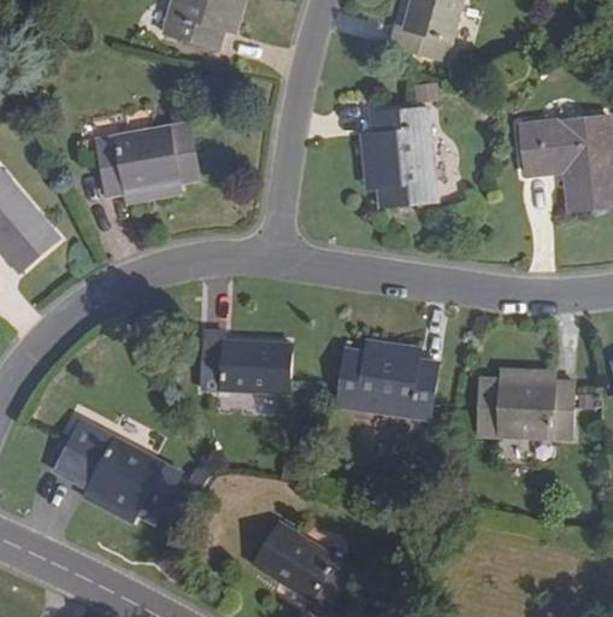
[(174,0),(164,35),(219,52),(224,33),(233,0),(174,0)]
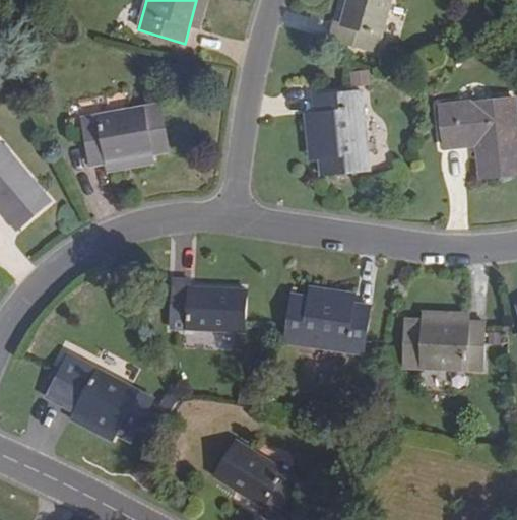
[(199,30),(207,0),(196,0),(189,27),(199,30)]
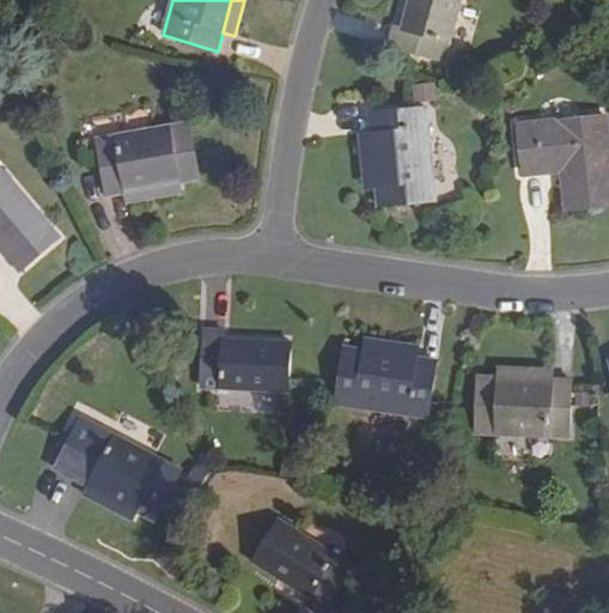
[(387,47),(442,61),(458,0),(408,0),(400,29),(393,28),(387,47)]
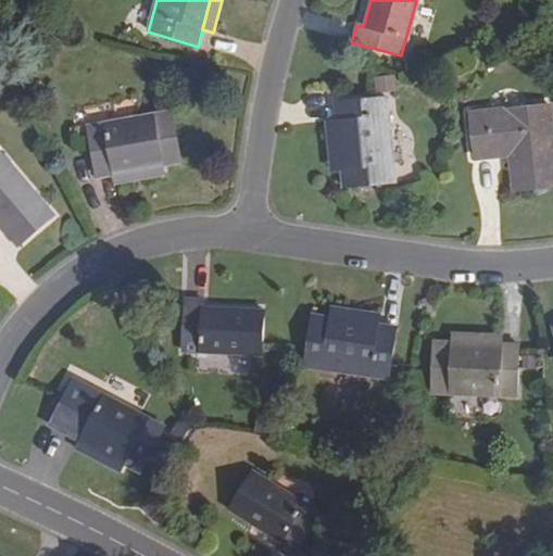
[(371,92),(390,89),(388,74),(368,77),(371,92)]
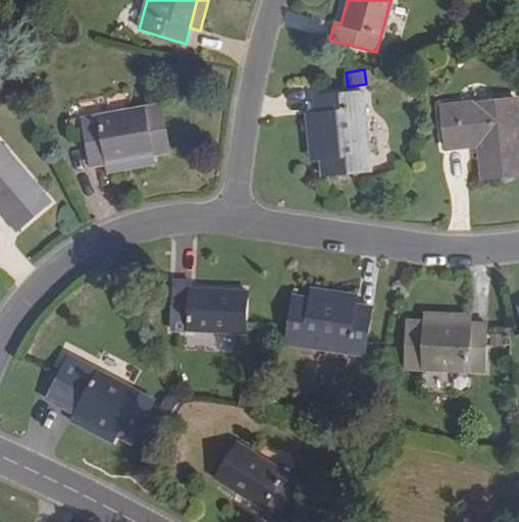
[(361,94),(314,99),(315,113),(319,160),(321,176),(369,170),(361,94)]
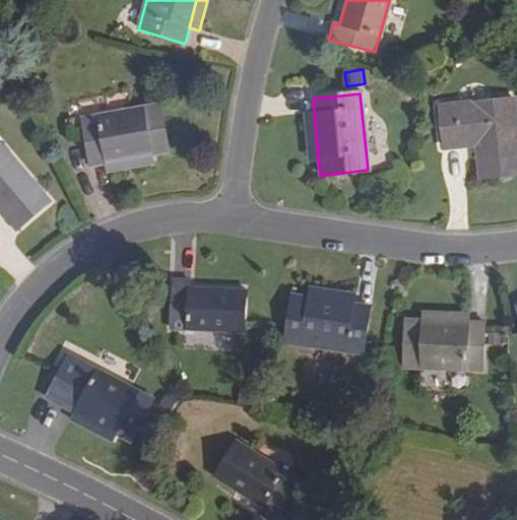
[(478,178),(516,173),(516,131),(514,100),(439,108),(443,148),(474,146),(478,178)]
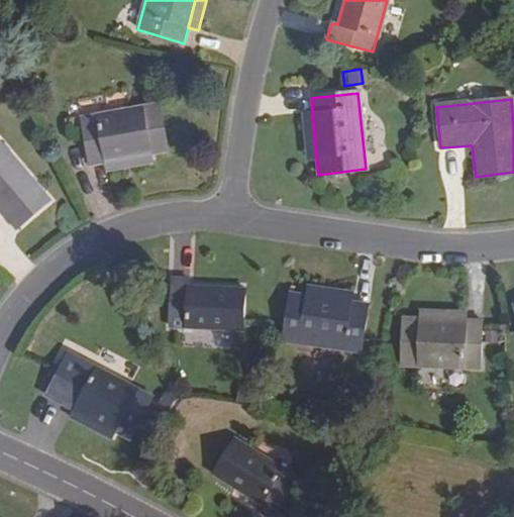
[(81,119),(89,166),(102,164),(150,156),(167,151),(159,105),(81,119)]
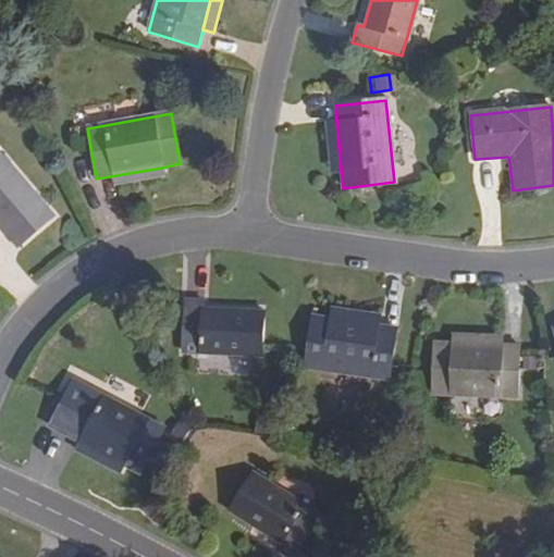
[(329,172),(341,171),(336,121),(323,123),(329,172)]
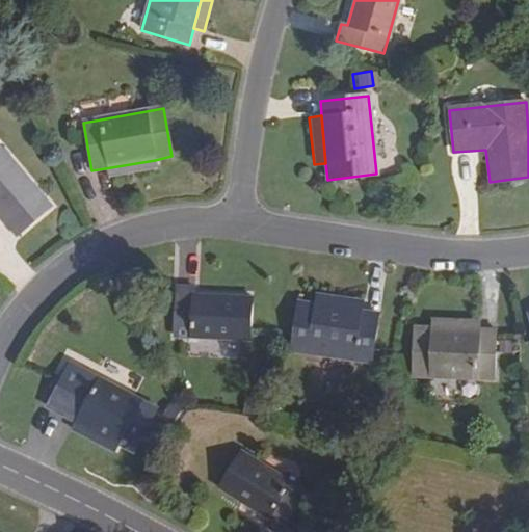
[(0,217),(16,235),(49,207),(0,149),(0,217)]
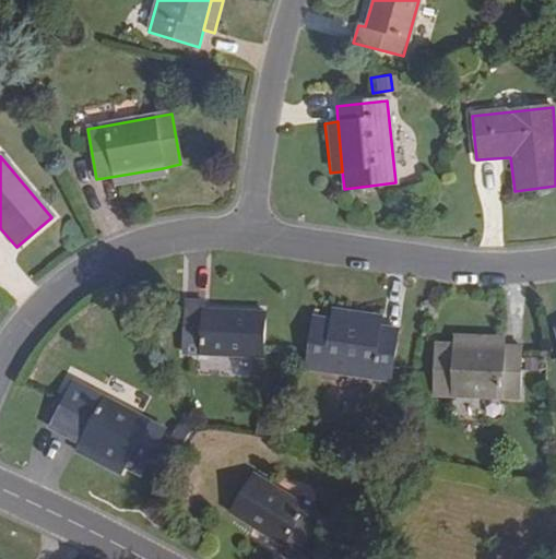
[(113,188),(165,179),(163,168),(110,177),(113,188)]
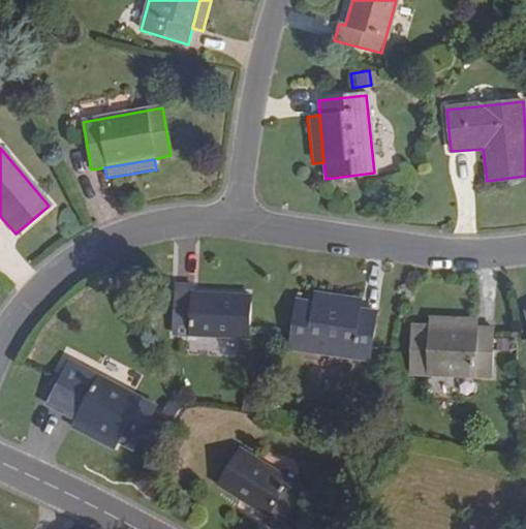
[(176,285),(173,335),(247,338),(249,298),(192,293),(192,286),(176,285)]
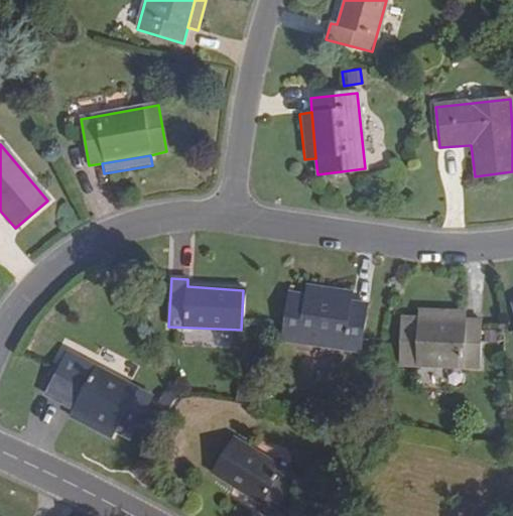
[(306,283),(304,296),(349,303),(352,290),(306,283)]
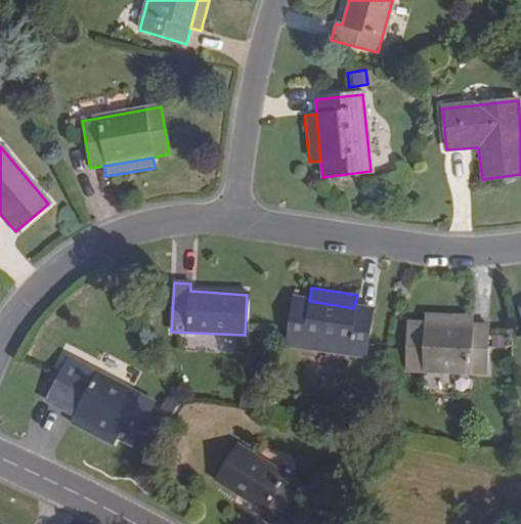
[(364,356),(371,310),(354,308),(309,301),(294,300),(287,346),(364,356)]
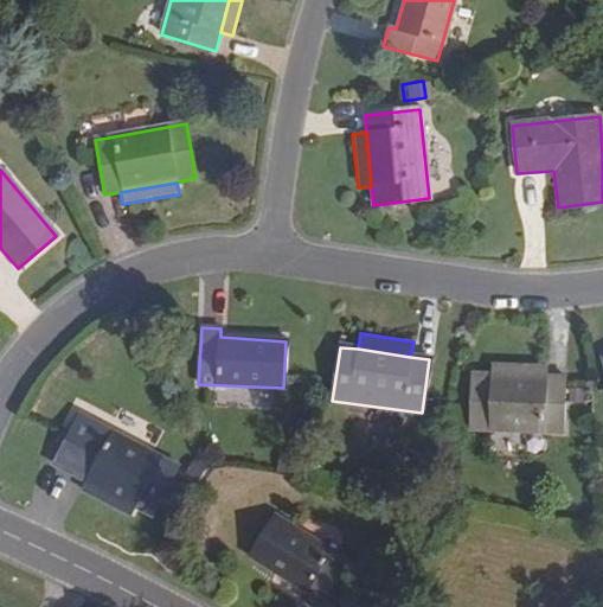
[(547,365),(491,363),(489,376),(546,378),(547,365)]
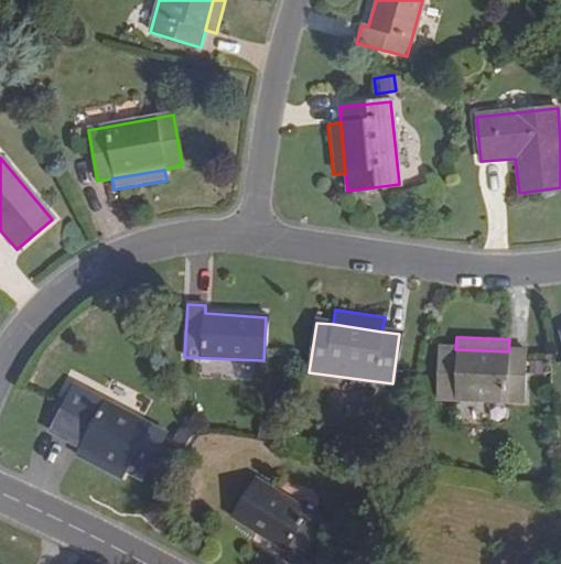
[(455,349),(440,348),(435,399),(521,401),(524,351),(508,351),(455,349)]
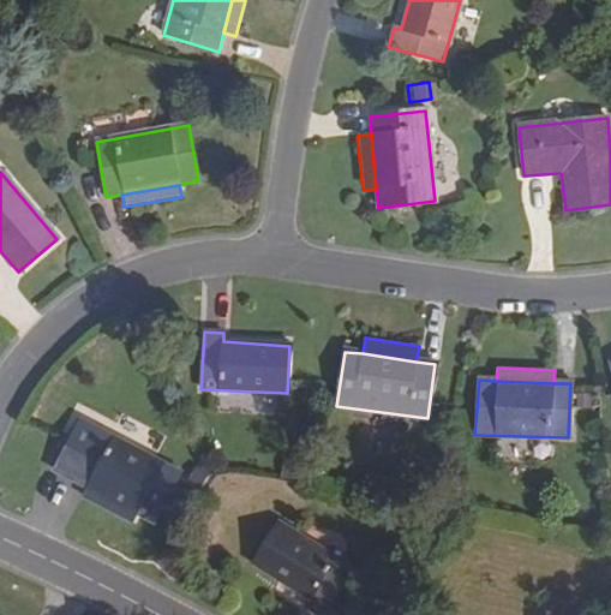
[(78,423),(53,471),(87,488),(136,513),(153,521),(178,473),(78,423)]
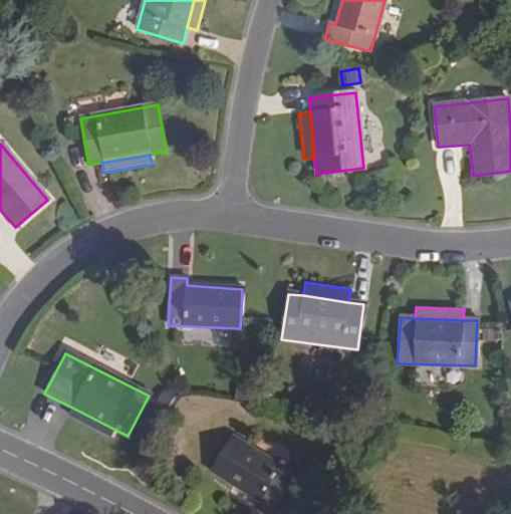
[(68,417),(109,438),(113,429),(72,408),(68,417)]
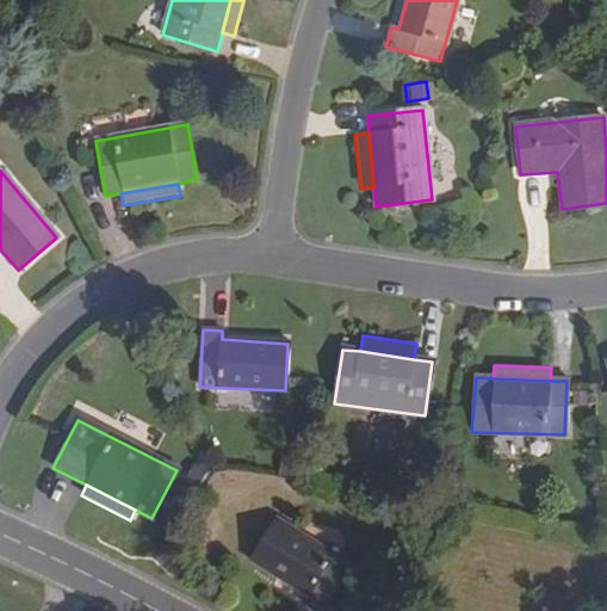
[(303,603),(316,610),(320,610),(348,565),(277,520),(252,561),(308,594),(303,603)]
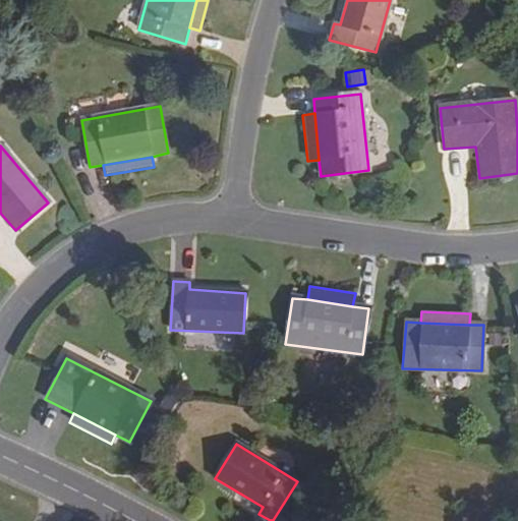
All buildings are outlined.
